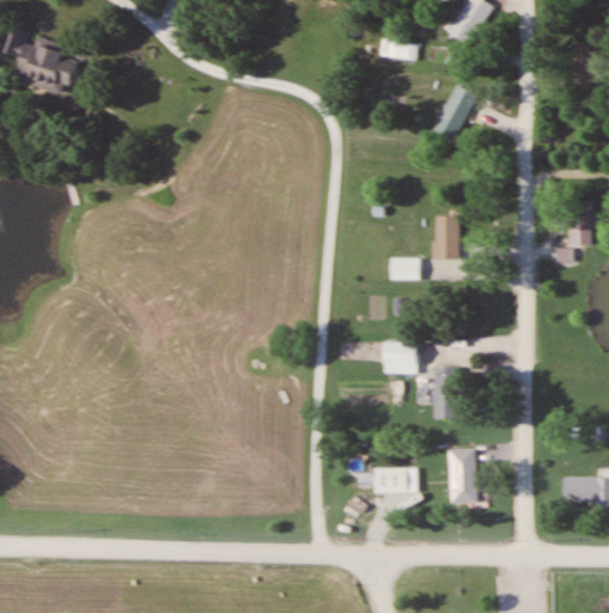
[(475,44),(491,4),(482,0),(464,0),(451,36),(475,44)]
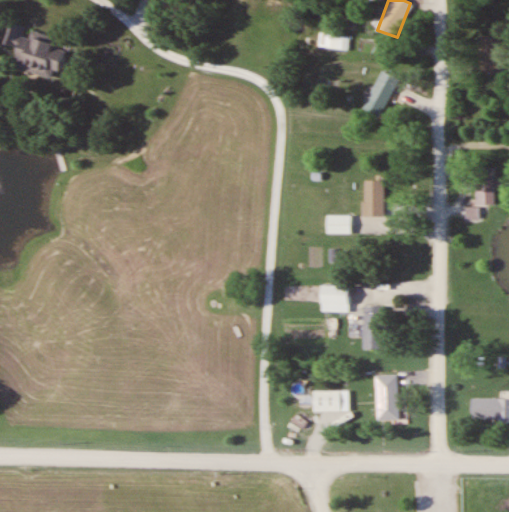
[(23,26),(5,21),(0,37),(0,45),(16,49),(11,67),(51,78),(53,71),(59,72),(65,51),(56,49),(59,39),(30,31),(28,38),(21,36),(23,26)]
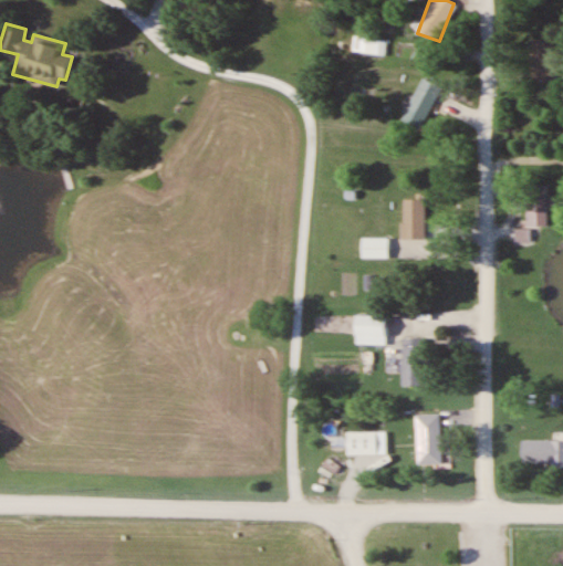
[(382,56),(385,42),(360,38),(357,51),(382,56)]
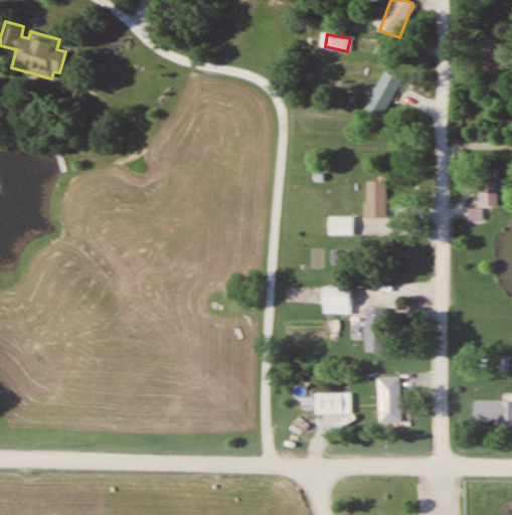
[(482,35),(482,76),(503,76),(503,35),(482,35)]
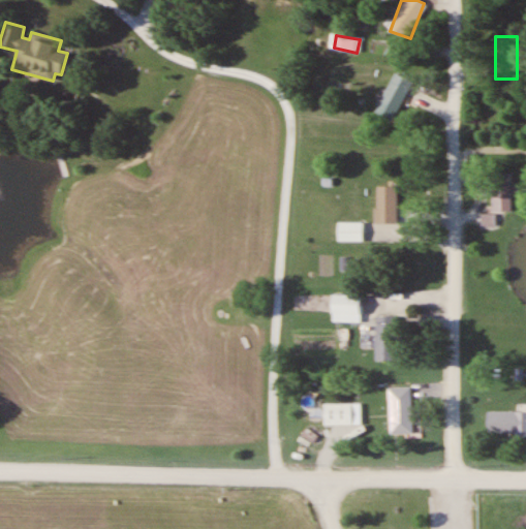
[(412,83),(395,73),(373,112),(391,121),(412,83)]
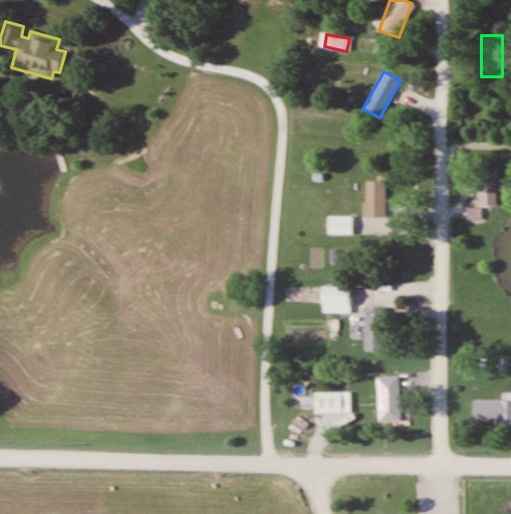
[(478,168),(478,205),(495,205),(495,168),(478,168)]
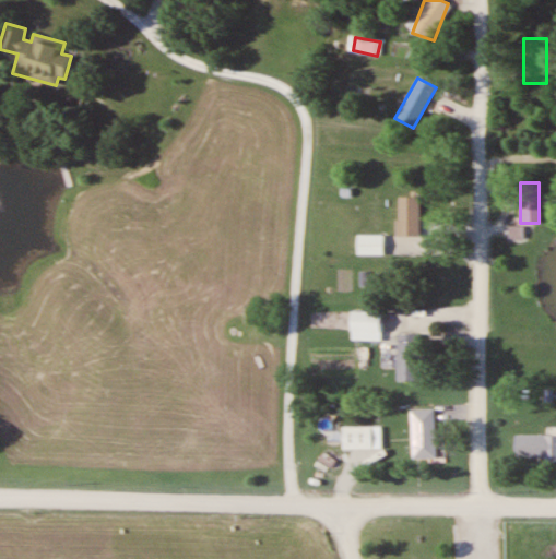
[(397,235),(418,235),(418,198),(397,198),(397,235)]
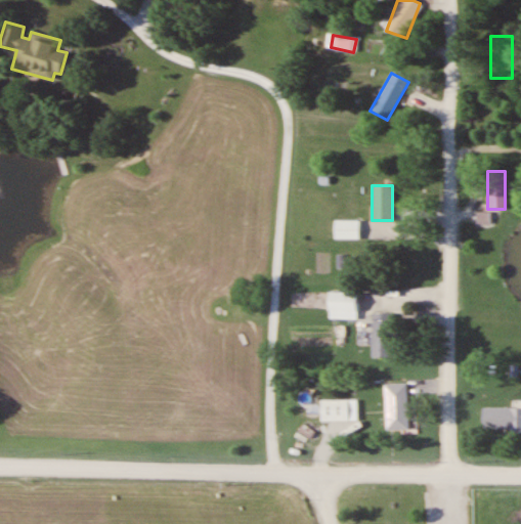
[(358,219),(333,219),(333,238),(358,238),(358,219)]
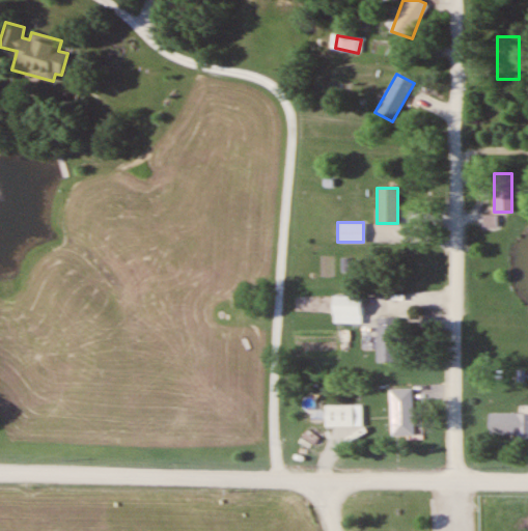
[(332,323),(360,323),(360,297),(332,297),(332,323)]
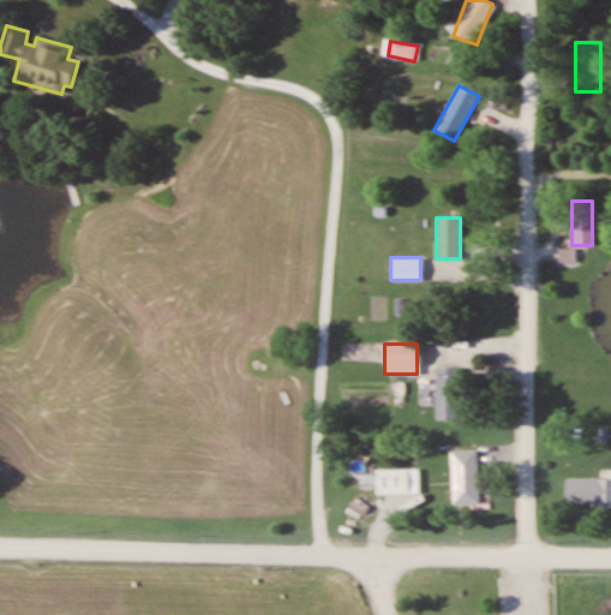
[(460,366),(435,366),(435,418),(460,418),(460,366)]
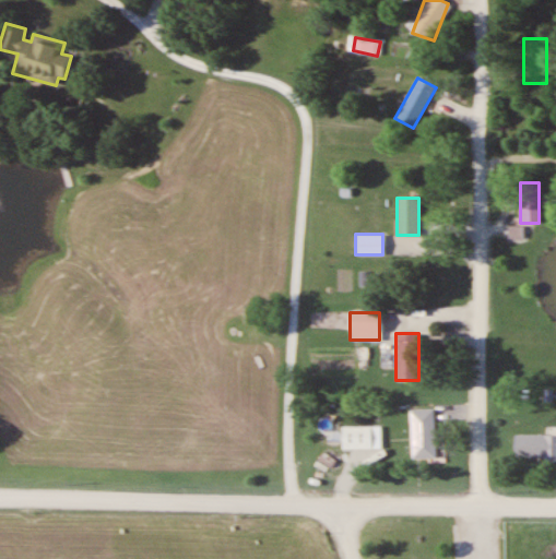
[(434,459),(434,409),(410,409),(410,459),(434,459)]
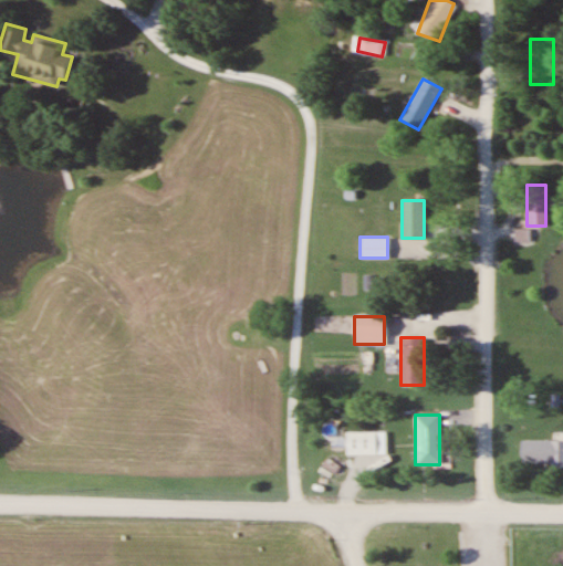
[(344,456),(375,456),(375,432),(344,432),(344,456)]
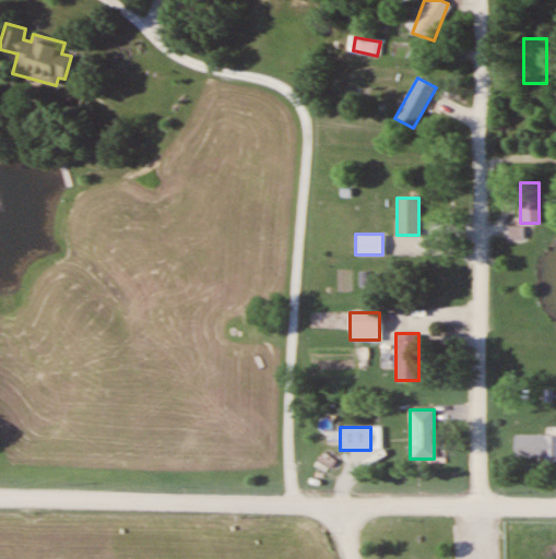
[(555,460),(555,435),(513,436),(513,461),(555,460)]
